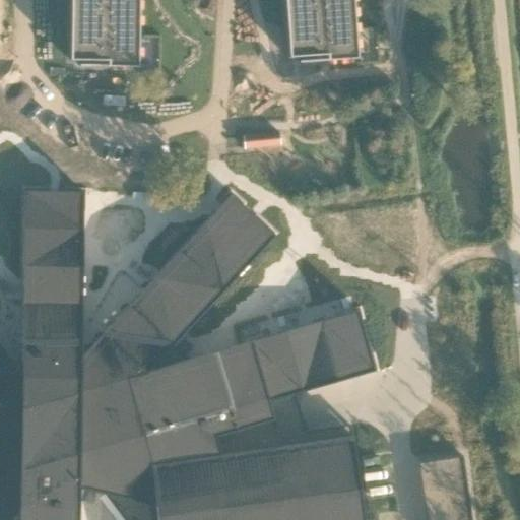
[(78,64),(78,66),(137,67),(138,0),(69,0),(69,60),(107,61),(107,65),(78,64)]
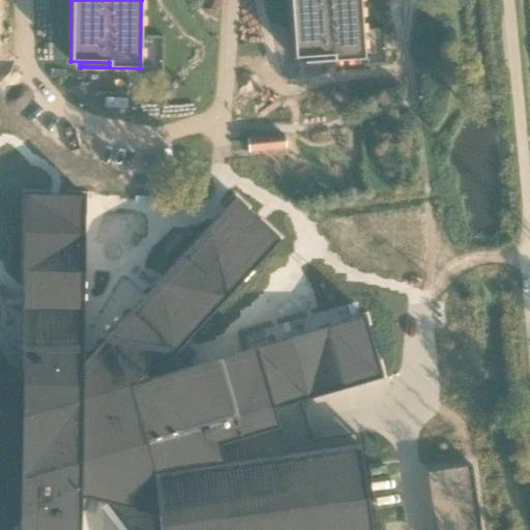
[(289,0),(294,59),(332,56),(333,60),(303,62),(303,64),(364,60),(359,0),(289,0)]
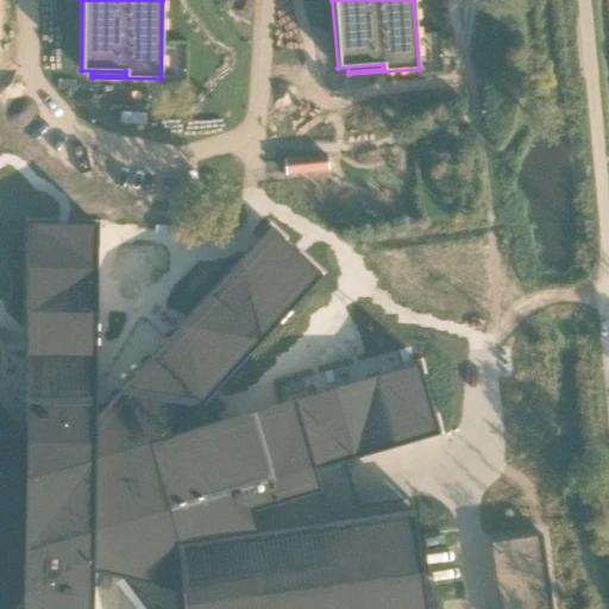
[(286,175),(315,171),(314,156),(284,159),(286,175)]
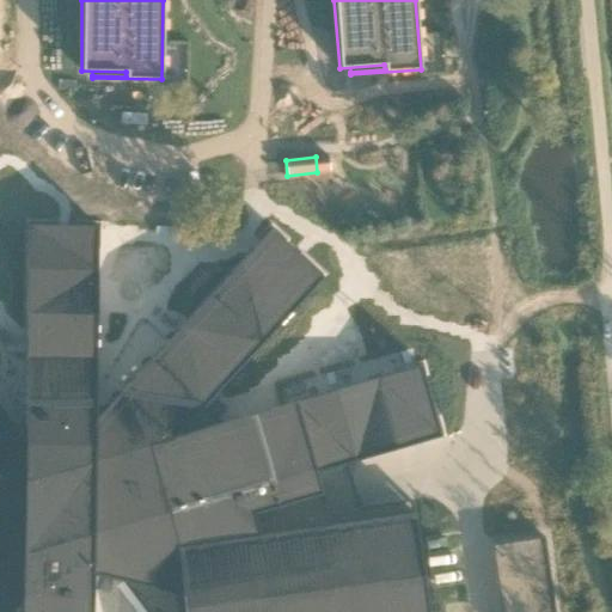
[(0,611),(10,611),(19,603),(20,603),(19,611),(90,611),(91,574),(98,576),(104,577),(112,579),(122,581),(145,611),(427,611),(411,500),(357,507),(346,464),(441,436),(435,417),(423,377),(421,365),(416,366),(282,405),(279,407),(221,422),(216,420),(207,409),(203,405),(218,390),(322,277),(298,255),(294,251),(286,243),(270,230),(258,243),(252,249),(187,319),(165,342),(95,417),(93,417),(95,386),(95,380),(95,378),(97,250),(97,226),(75,225),(59,225),(26,225),(25,329),(24,337),(29,337),(29,344),(29,347),(29,355),(24,355),(24,357),(23,438),(22,438),(0,408),(0,611)]
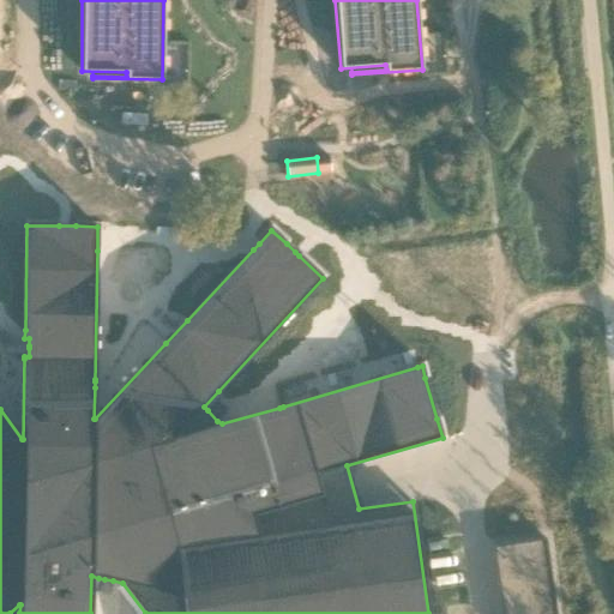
[(555,613),(545,537),(491,545),(500,613),(555,613)]
